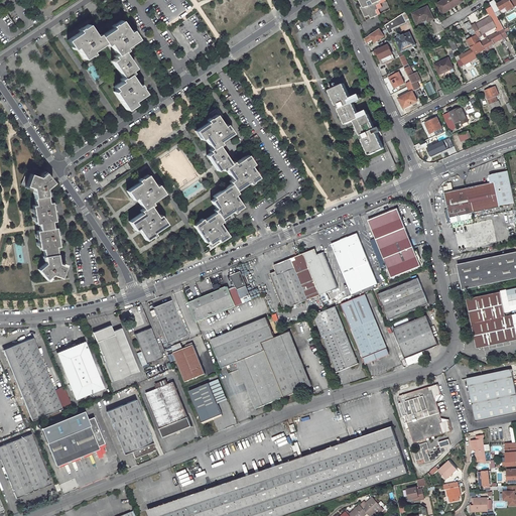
[(362,0),(362,1),(361,2),(360,2),(362,6),(360,7),(365,17),(369,15),(371,18),(379,14),(376,9),(378,8),(377,5),(380,3),(379,1),(380,0),(362,0)]
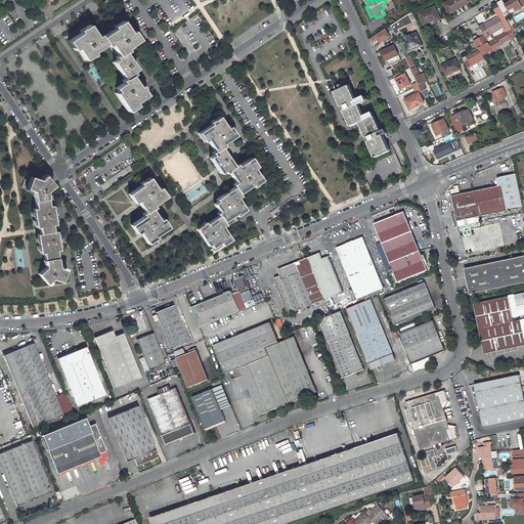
[(449,11),(466,0),(446,0),(443,2),(449,11)]
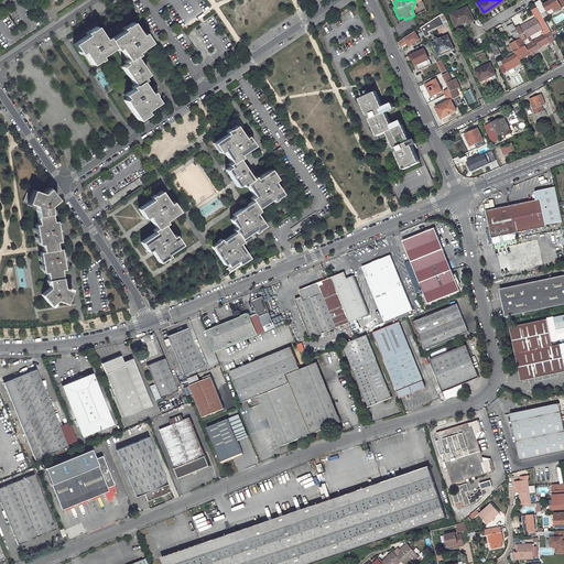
[(557,0),(550,0),(543,4),(548,11),(553,8),(555,11),(562,8),(557,0)]
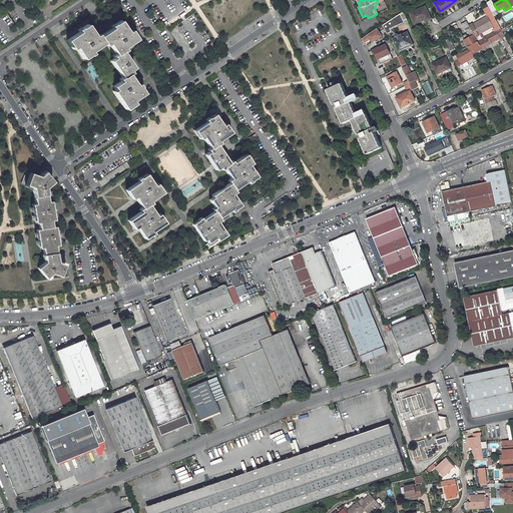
[(426,4),(410,11),(415,22),(424,18),(425,21),(431,18),(426,4)]
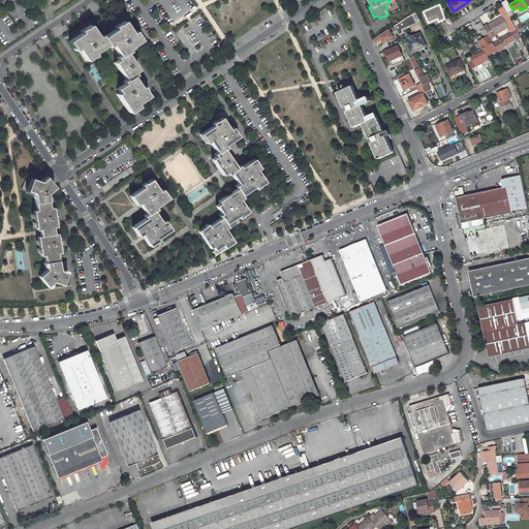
[(413,13),(395,26),(399,34),(403,32),(402,29),(417,22),(413,13)]
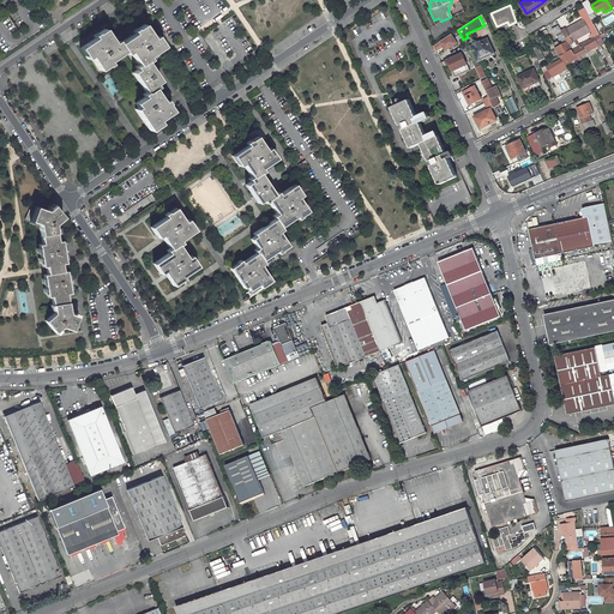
[(590,31),(584,19),(561,31),(563,34),(566,41),(571,38),(572,42),(590,31)]
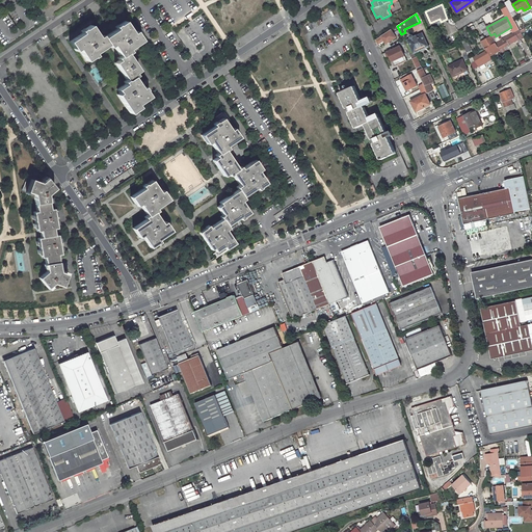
[(483,21),(478,24),(482,32),(487,29),(486,27),(483,21)]
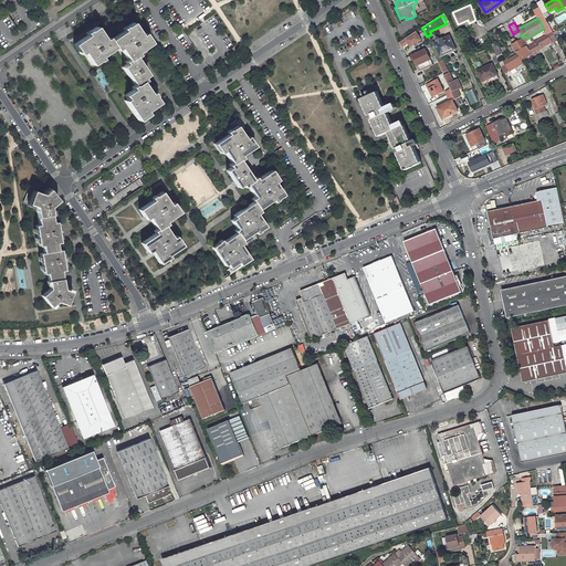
[(128,100),(125,102),(138,122),(148,115),(147,113),(159,104),(155,97),(156,96),(154,94),(152,95),(144,83),(146,82),(145,79),(149,76),(137,58),(140,56),(139,53),(153,44),(147,34),(144,37),(135,23),(128,28),(125,30),(126,32),(112,41),(111,38),(107,40),(98,27),(92,31),(88,33),(90,35),(75,44),(82,54),(85,52),(93,65),(101,61),(101,62),(104,60),(103,58),(116,49),(118,51),(122,49),(129,61),(126,63),(128,65),(124,69),(135,86),(133,88),(134,91),(125,96),(128,100)]
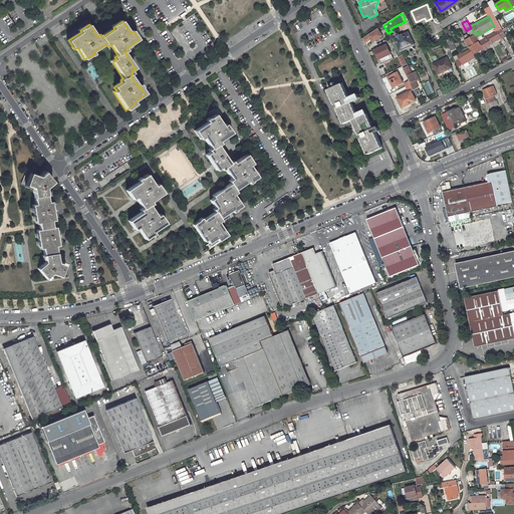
[(378,28),(368,34),(370,37),(372,38),(374,36),(376,40),(383,35),(378,28)]
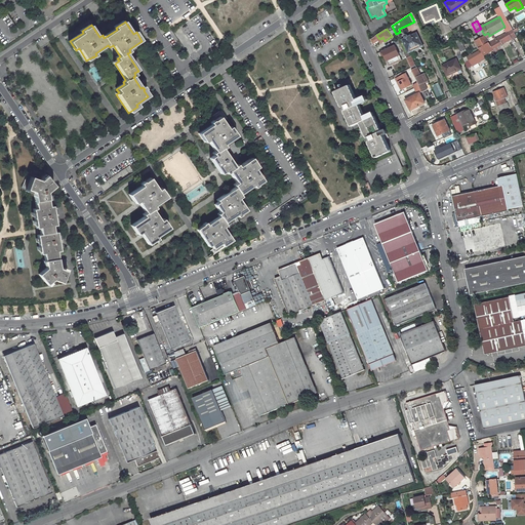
[(501,43),(516,36),(512,29),(493,40),(489,42),(493,49),(498,46),(502,44),(501,43)]
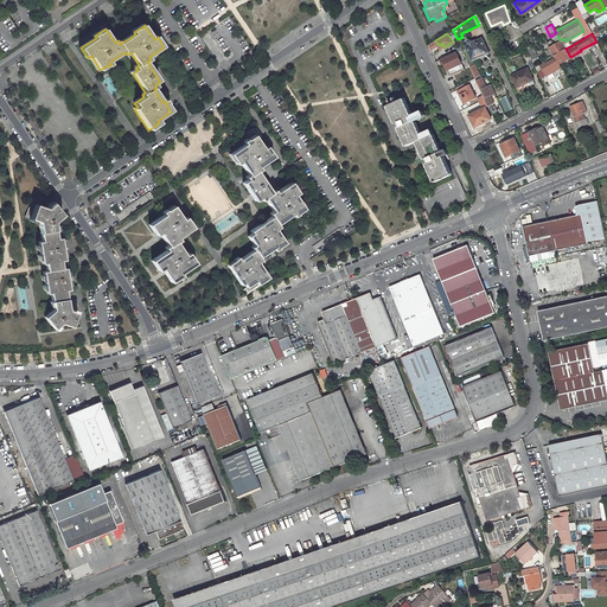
[(481,57),(480,53),(489,50),(483,38),(473,42),(472,40),(471,39),(468,40),(468,42),(468,43),(470,44),(465,45),(472,61),(475,59),(481,57)]
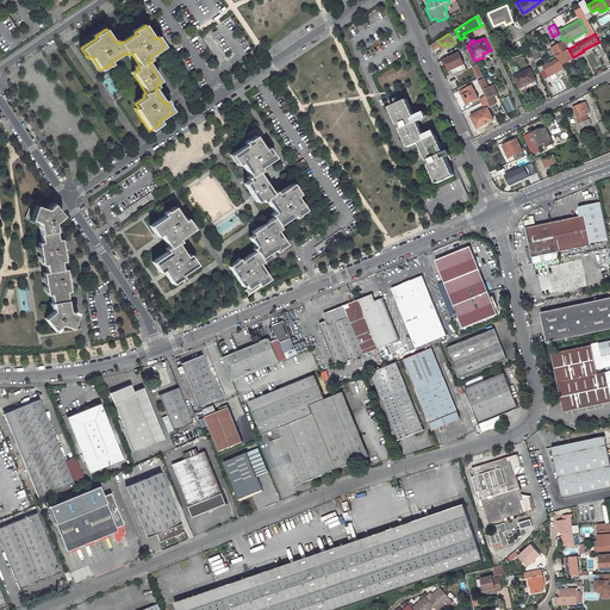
[(435,43),(431,47),(433,51),(441,45),(443,50),(447,48),(444,43),(442,45),(440,44),(437,41),(435,43)]
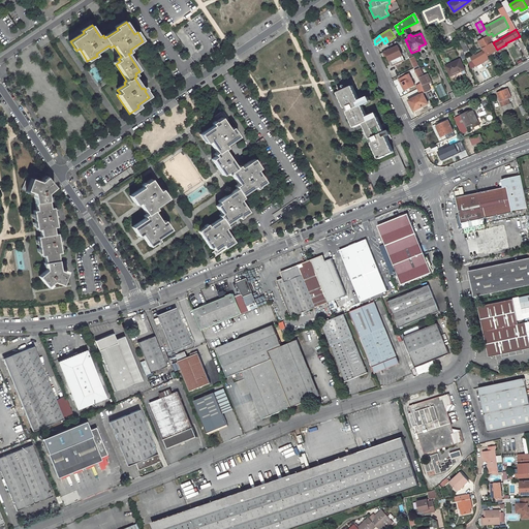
[(483,38),(477,41),(481,49),(484,51),(485,51),(487,56),(497,50),(493,42),(490,38),(490,37),(484,40),(483,38)]
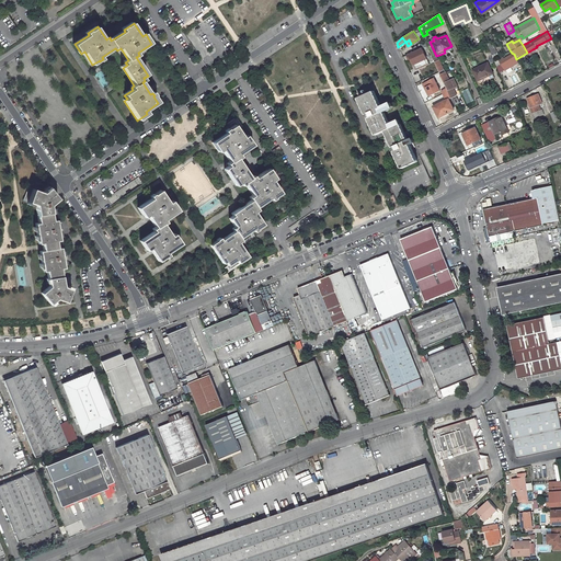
[(492,43),(488,44),(491,55),(496,53),(492,43)]
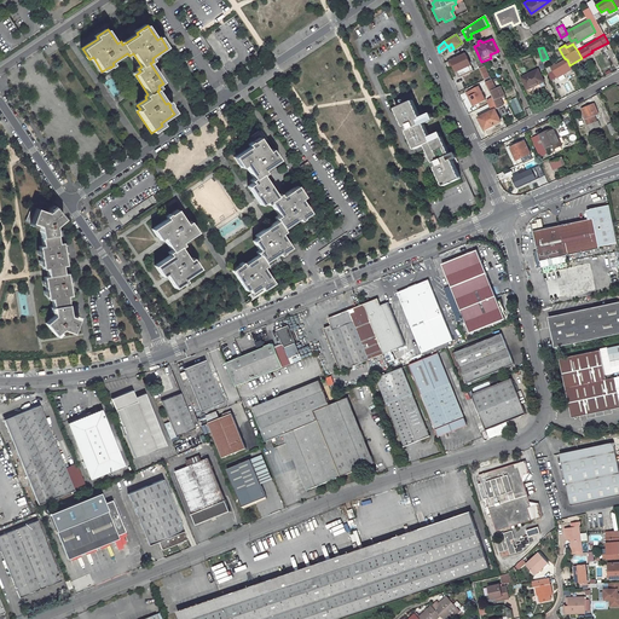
[(464,53),(449,61),(453,71),(456,71),(469,65),(464,53)]
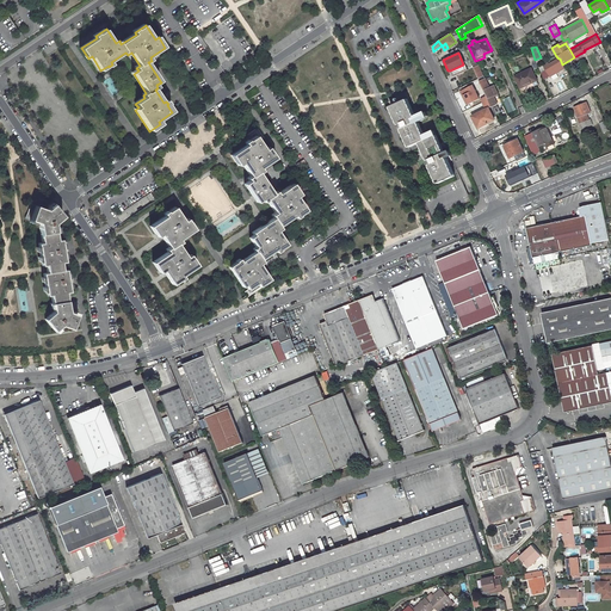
[(548,63),(543,66),(550,76),(565,68),(562,65),(560,59),(559,59),(549,65),(548,63)]
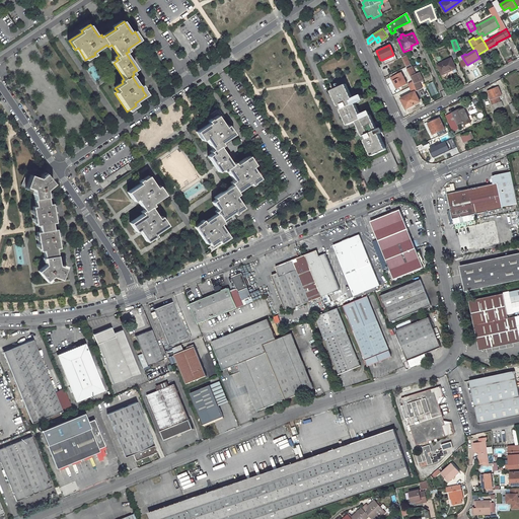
[(396,60),(394,54),(393,55),(382,60),(384,65),(396,60)]
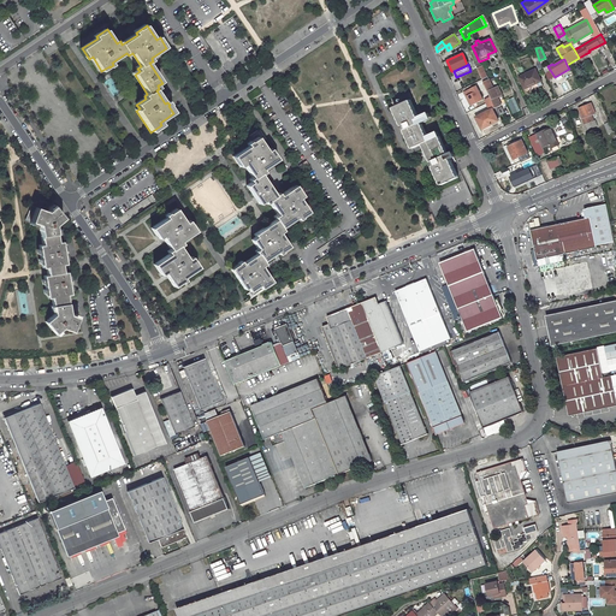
[(483,67),(478,70),(491,98),(492,100),(496,108),(501,106),(490,80),(489,80),(483,67)]
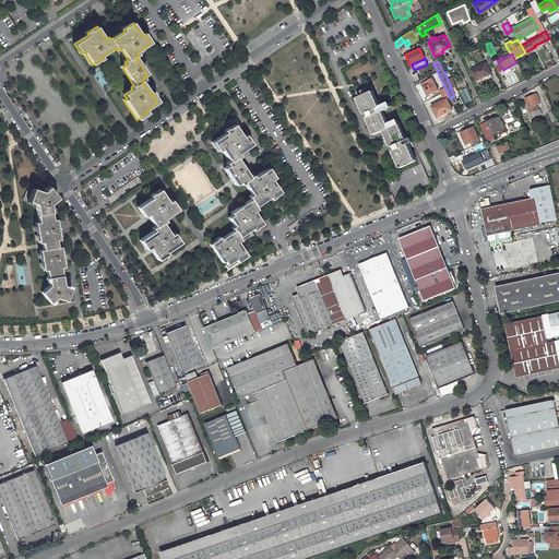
[(491,78),(490,74),(486,63),(471,69),(475,80),(485,75),(486,79),(487,80),(491,78)]
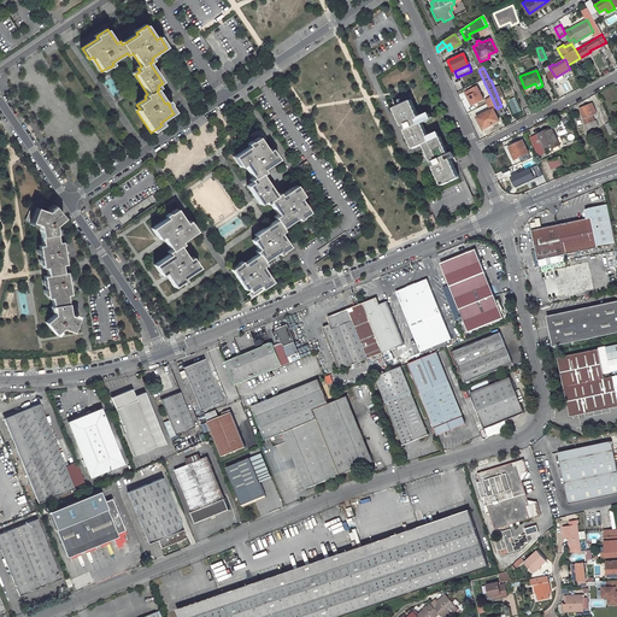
[(111,78),(105,82),(113,97),(119,93),(111,78)]
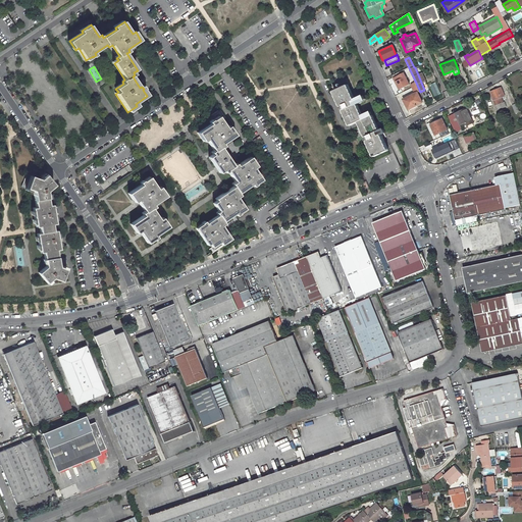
[(396,82),(400,90),(410,85),(404,72),(394,77),(396,82)]
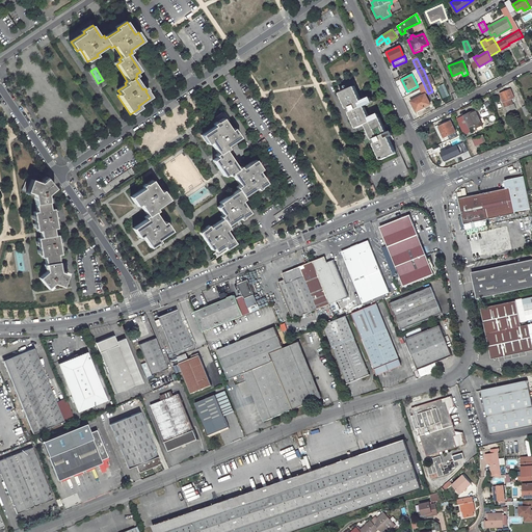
[(444,83),(437,86),(444,99),(450,96),(444,83)]
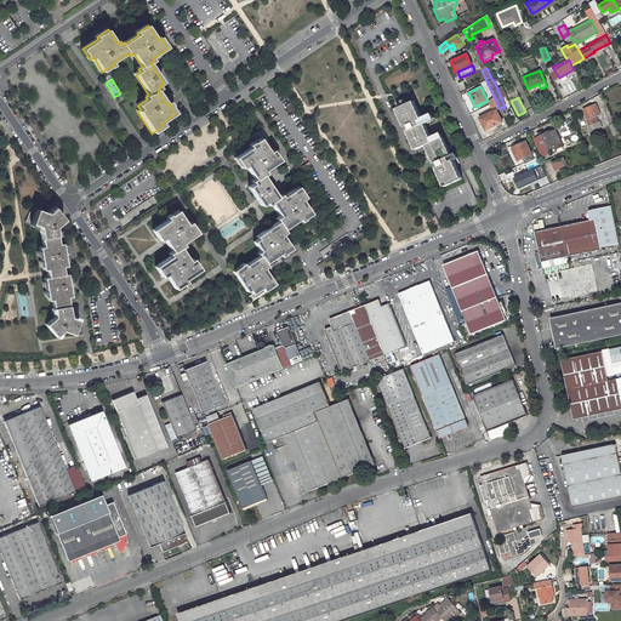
[(502,121),(497,110),(500,109),(496,101),(491,104),(495,112),(480,118),(486,130),(502,121)]
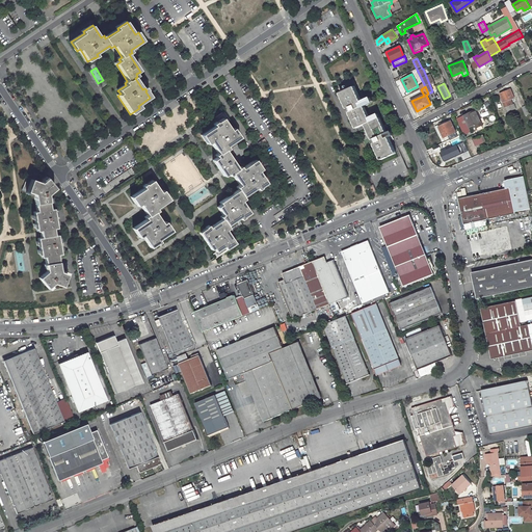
[(340,94),(356,129),(366,125),(366,126),(381,160),(396,154),(391,141),(389,137),(391,136),(394,135),(392,132),(387,134),(386,130),(383,126),(378,114),(372,117),(373,121),(371,123),(369,118),(364,107),(366,106),(373,103),(370,98),(364,101),(364,102),(362,103),(360,99),(354,87),(340,94)]
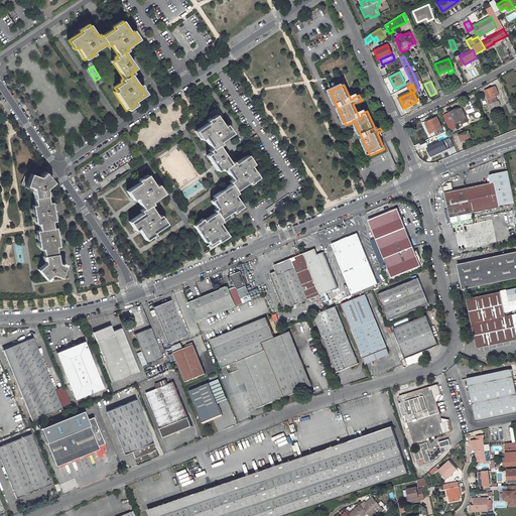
[(495,87),(485,91),(492,108),(500,105),(499,101),(497,102),(496,97),(499,96),(495,87)]
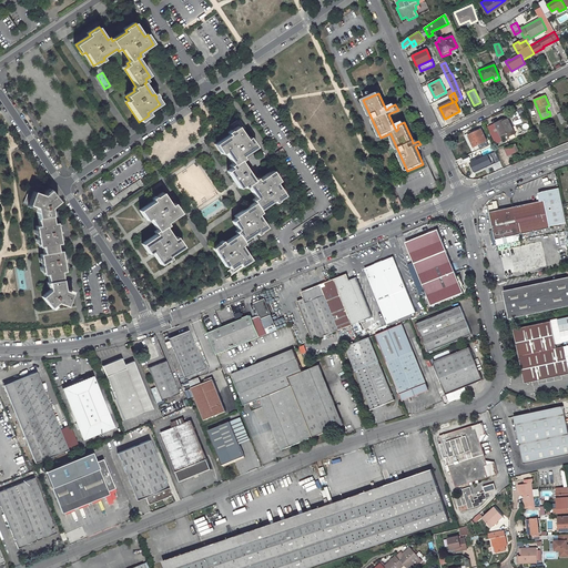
[(435,119),(432,120),(437,129),(440,128),(435,119)]
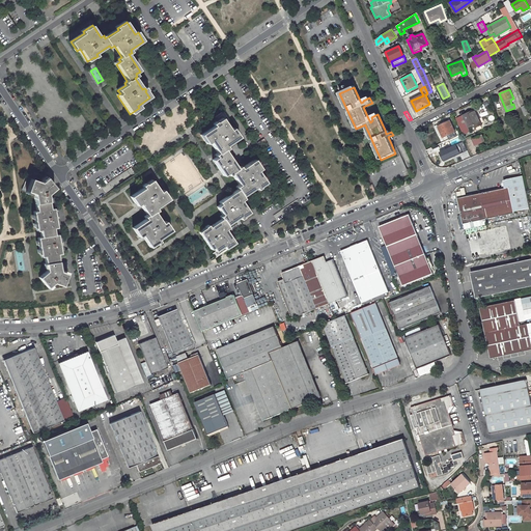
[(474,111),(456,118),(464,135),(470,132),(468,128),(473,126),(474,129),(481,126),(474,111)]
